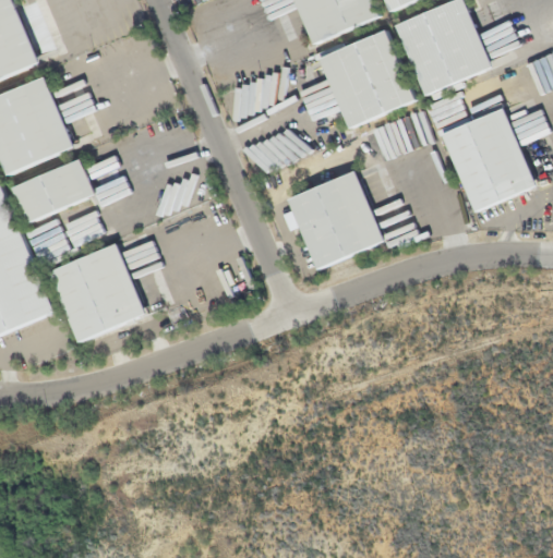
[(0,79),(38,65),(14,0),(0,0),(0,79)]
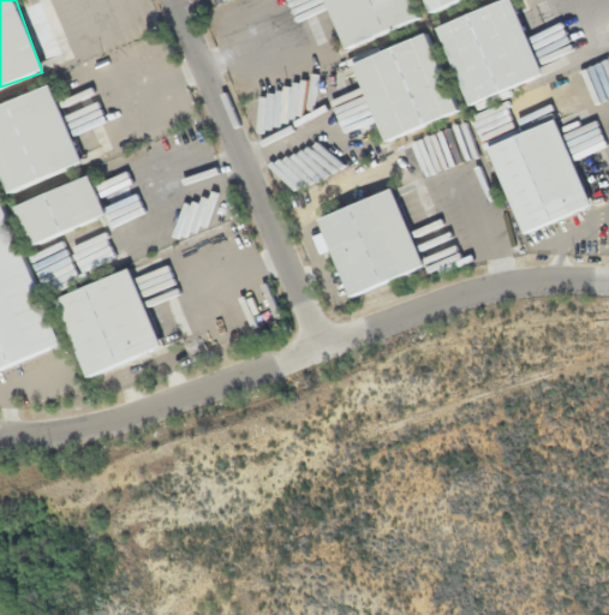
[(323,0),(340,47),(415,21),(407,0),(323,0)]
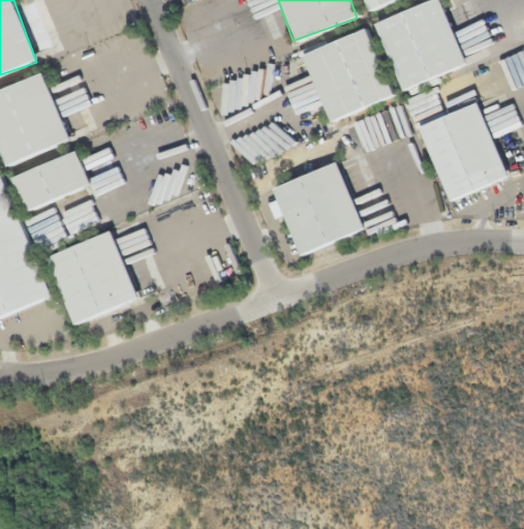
[(362,0),(365,9),(393,0),(362,0)]
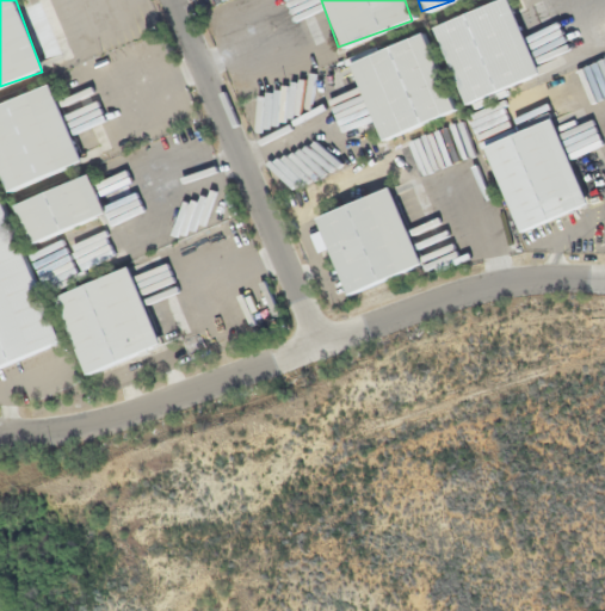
[(507,0),(500,0),(432,25),(461,103),(536,76),(507,0)]
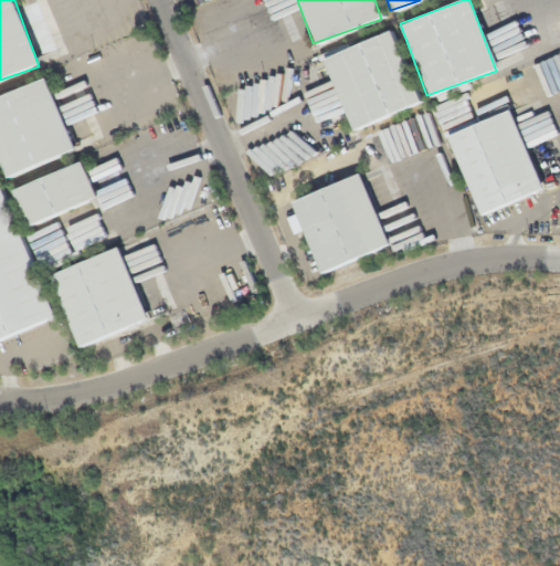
[(419,104),(392,31),(323,56),(350,129),(419,104)]
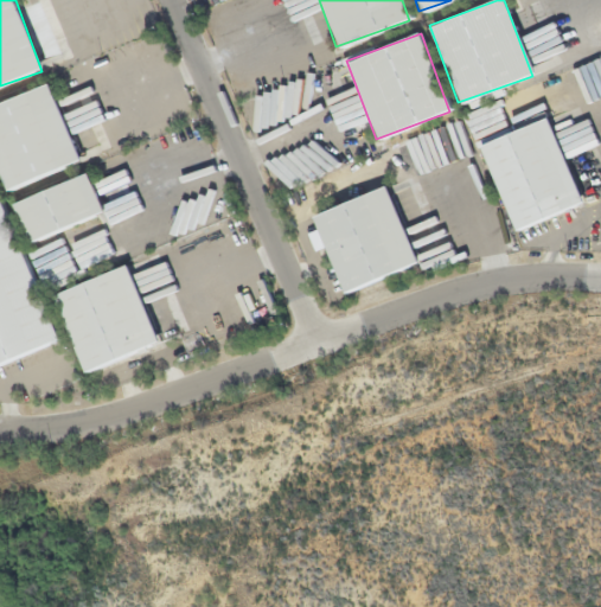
[(0,174),(5,189),(80,163),(52,84),(0,102),(0,174)]
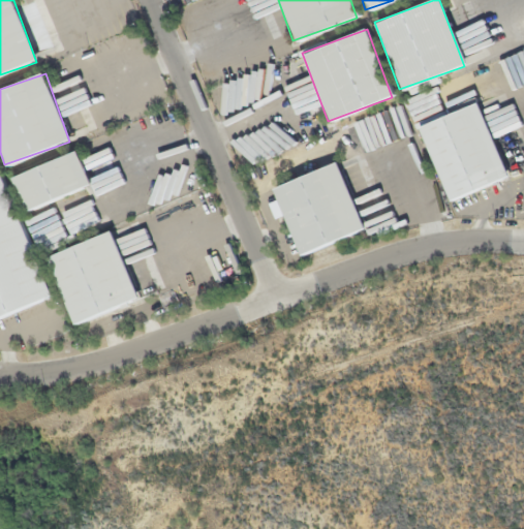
[(505,180),(480,103),(420,124),(445,199),(505,180)]
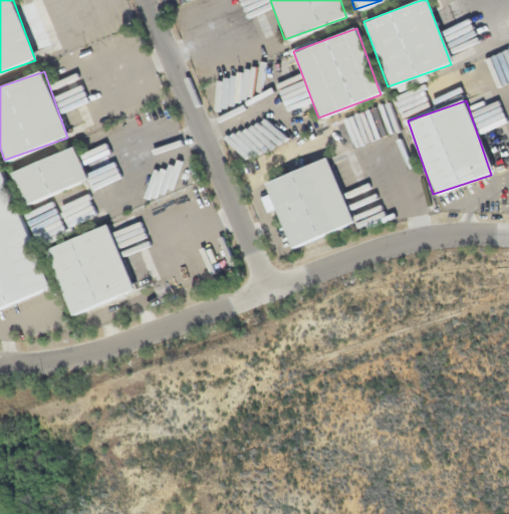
[(12,171),(25,204),(87,181),(75,148),(12,171)]
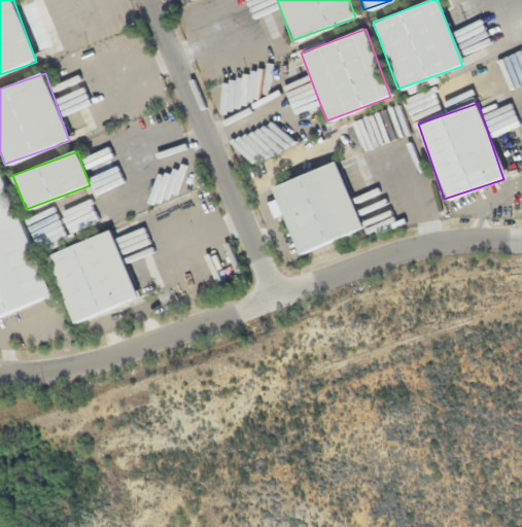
[(336,162),(271,185),(296,253),(360,230),(336,162)]
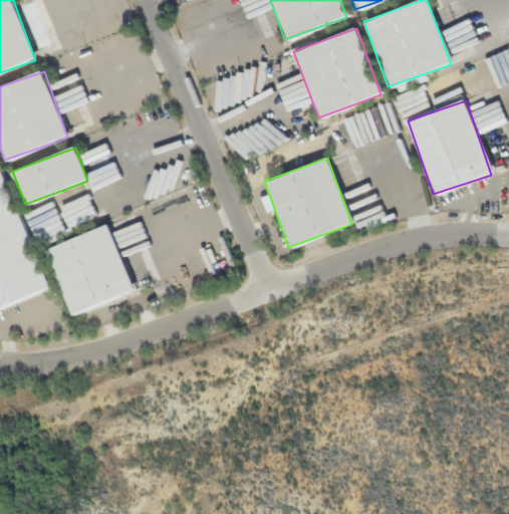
[(0,308),(49,286),(0,174),(0,308)]
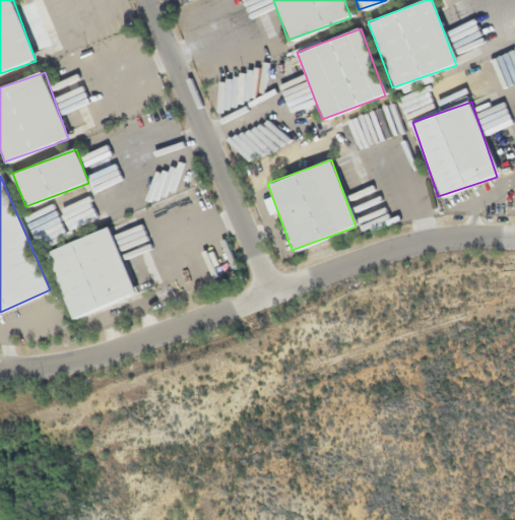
[(47,251),(72,318),(135,295),(110,228),(47,251)]
